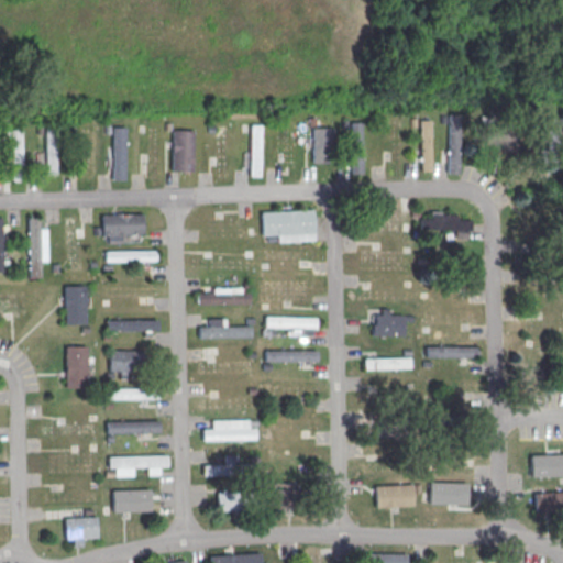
[(449,173),(461,173),(461,114),(449,114),(449,173)]
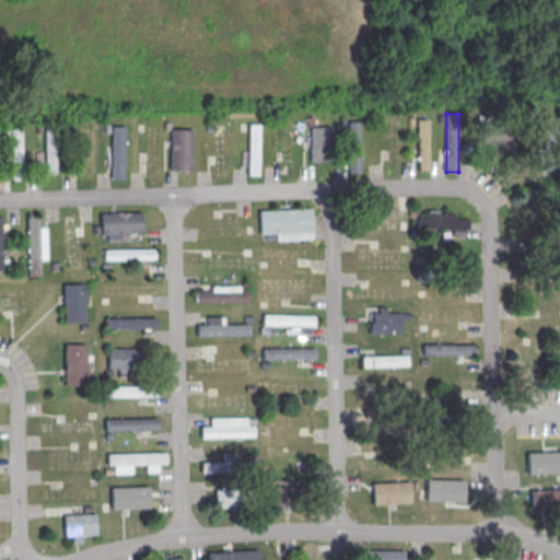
[(559,117),(536,117),(536,149),(559,149),(559,117)]
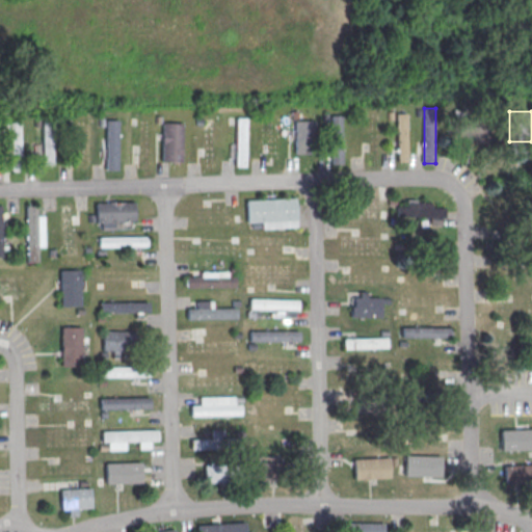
[(397,161),(407,161),(407,112),(397,112),(397,161)]
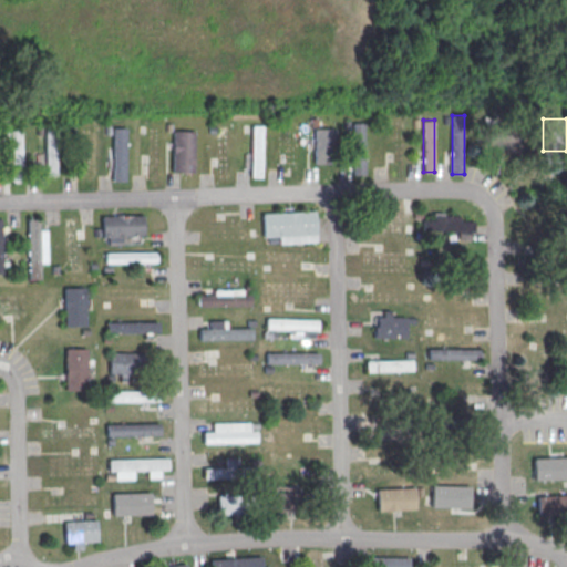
[(352,122),(352,175),(364,175),(364,122),(352,122)]
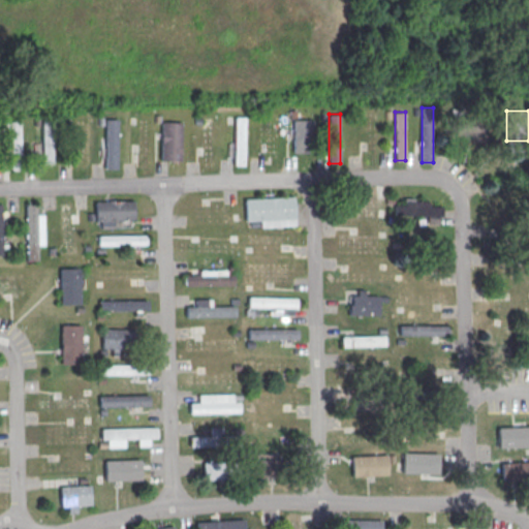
[(203,161),(213,161),(213,117),(203,117),(203,161)]
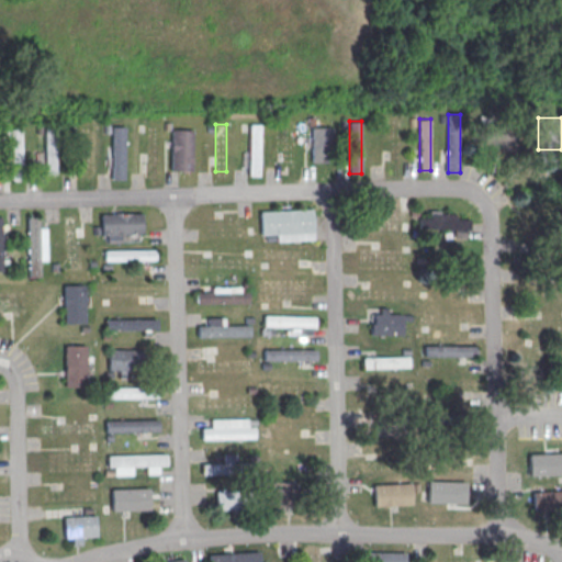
[(249,175),(260,175),(260,124),(249,124),(249,175)]
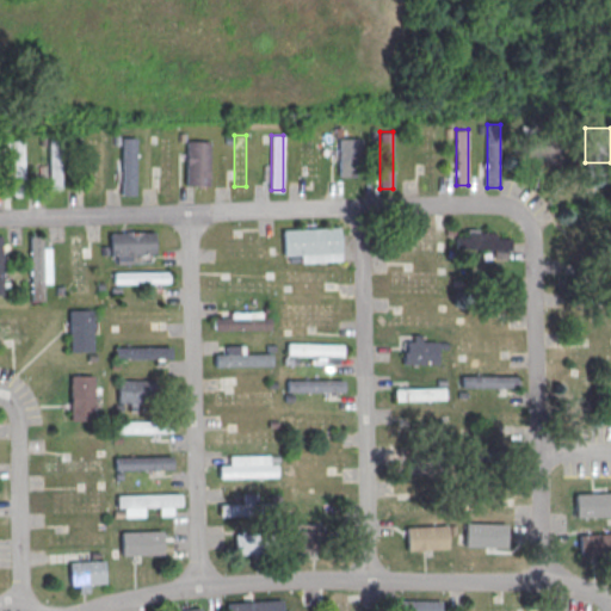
[(135,137),(121,137),(121,195),(135,195),(135,137)]
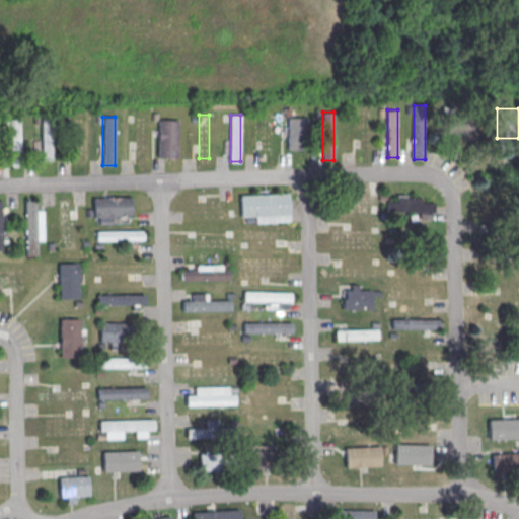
[(52,118),(42,118),(42,161),(52,161),(52,118)]
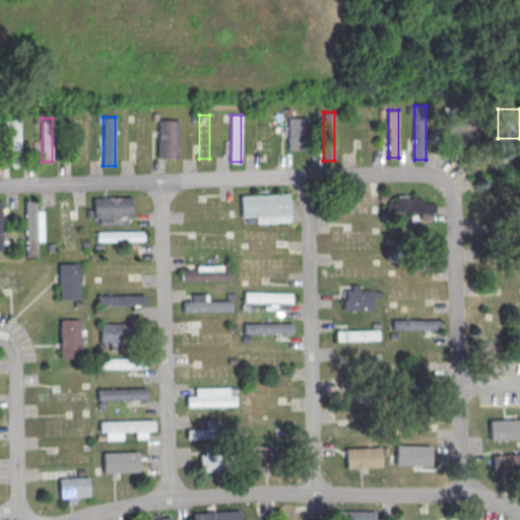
[(307,118),(287,118),(287,150),(307,150),(307,118)]
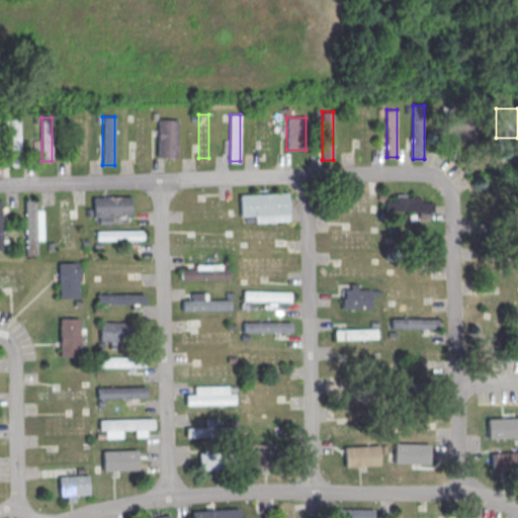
[(176,119),(157,119),(157,157),(176,157),(176,119)]
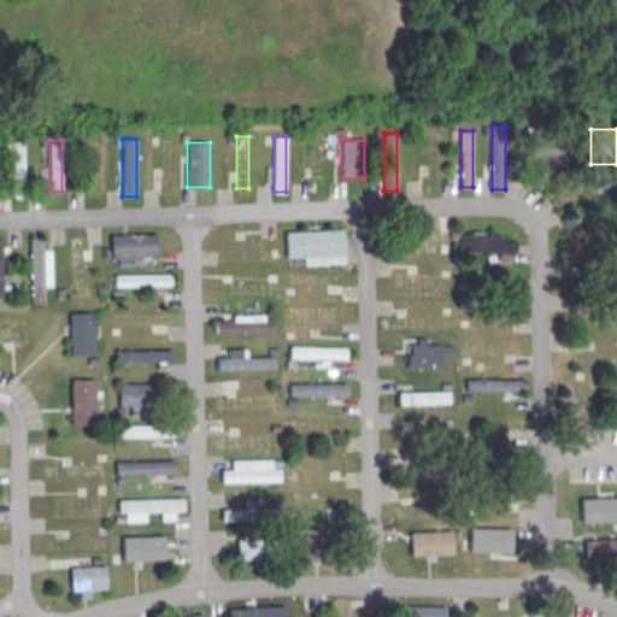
[(15,158),(27,157),(24,146),(13,148),(15,158)]
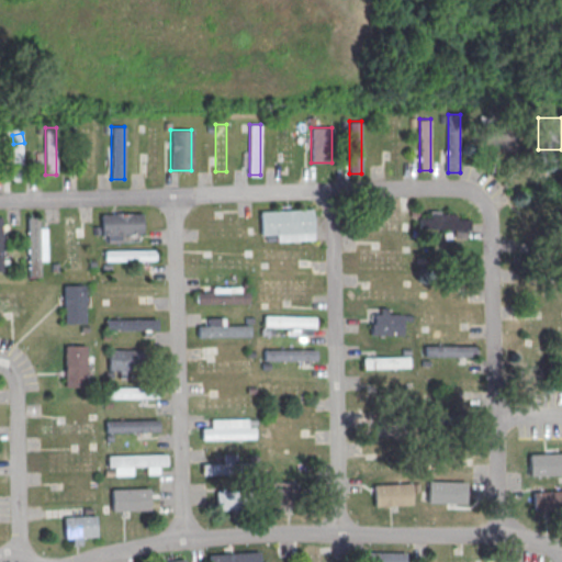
[(26,163),(14,160),(10,178),(22,180),(26,163)]
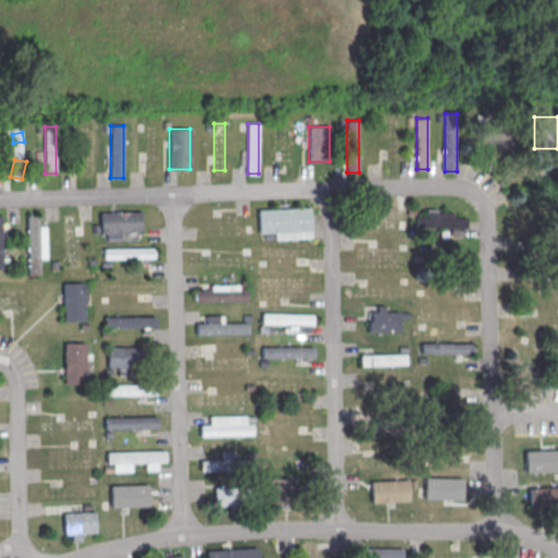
[(72,170),(79,167),(75,159),(68,162),(72,170)]
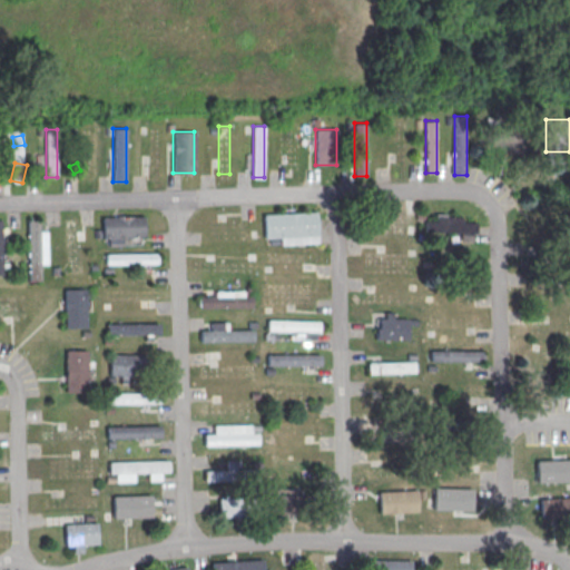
[(317,244),(317,213),(264,213),(264,244),(317,244)]
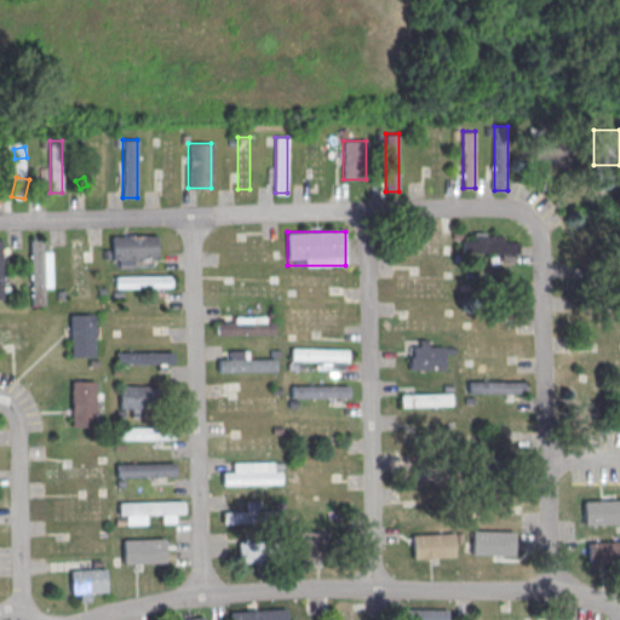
[(505,233),(474,233),(474,240),(463,240),(461,253),(520,254),(520,241),(505,241),(505,233)]
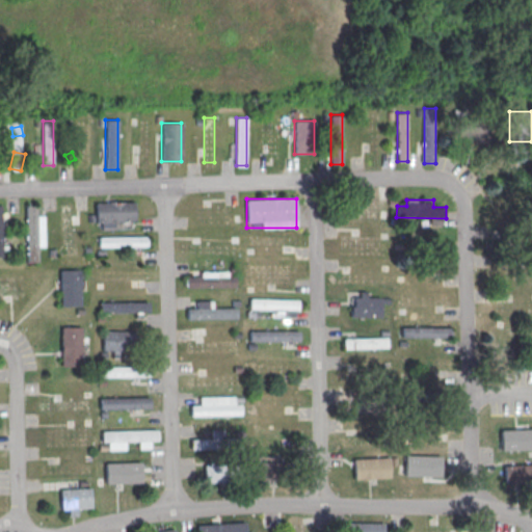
[(134,202),(96,202),(96,222),(134,222),(134,202)]
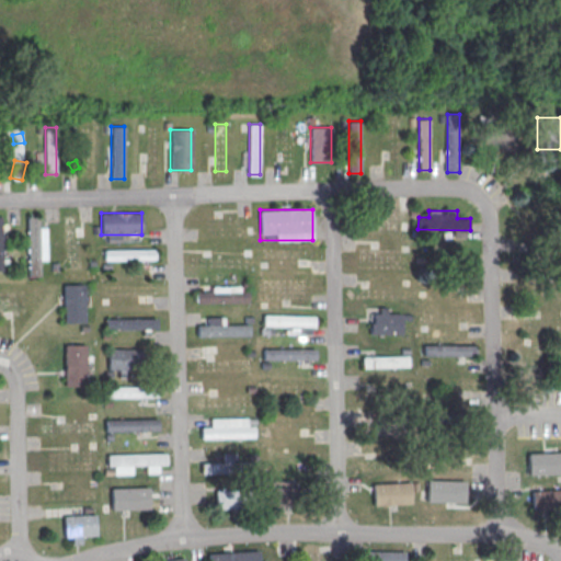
[(46,263),(46,226),(37,226),(37,216),(26,216),(26,275),(37,275),(37,263),(46,263)]
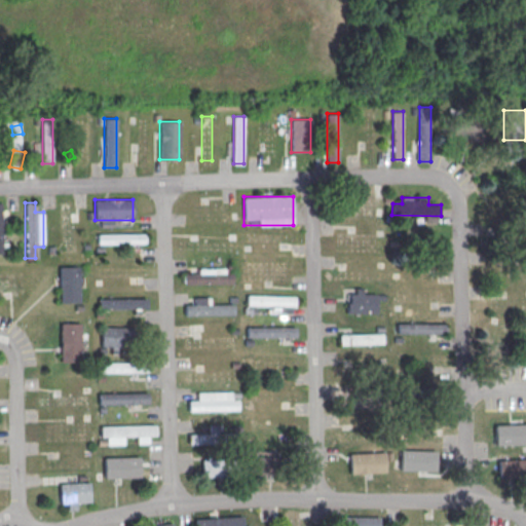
[(440,241),(440,229),(391,229),(391,241),(440,241)]
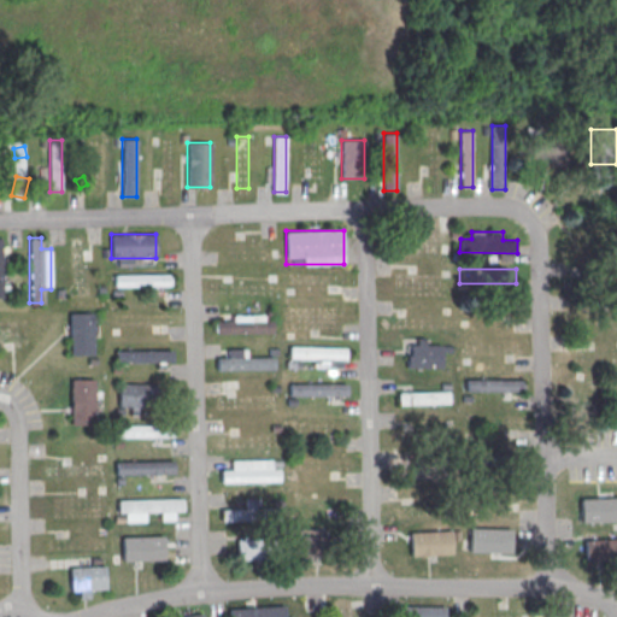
[(115,274),(115,286),(170,286),(170,274),(115,274)]
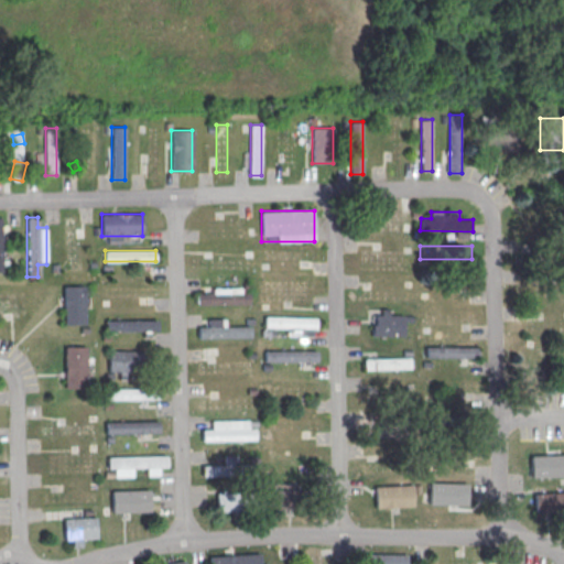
[(516,252),(514,261),(534,263),(535,255),(516,252)]
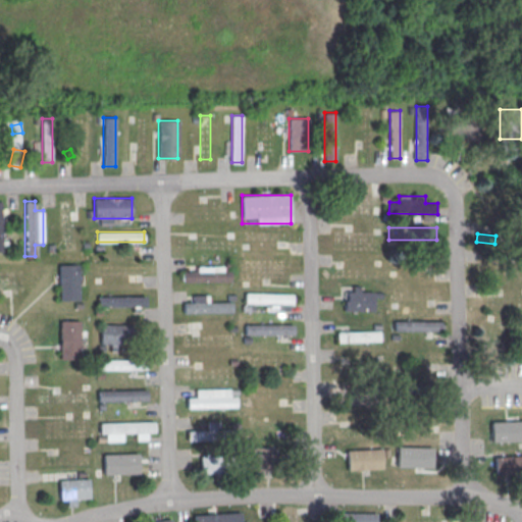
[(77,264),(58,264),(58,300),(77,300),(77,264)]
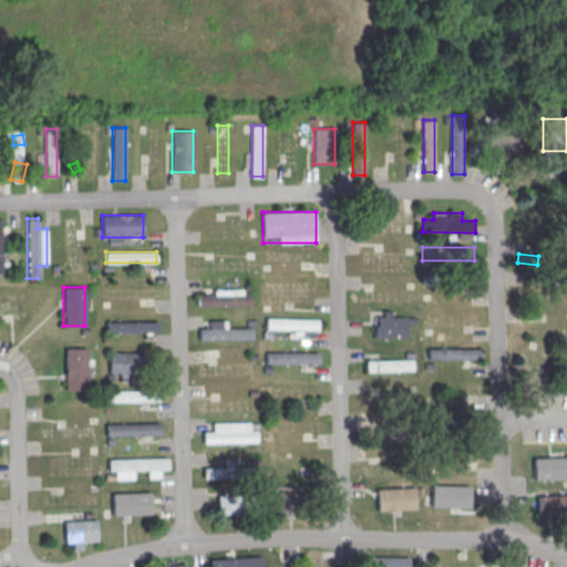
[(250,288),(196,288),(196,306),(250,306),(250,288)]
